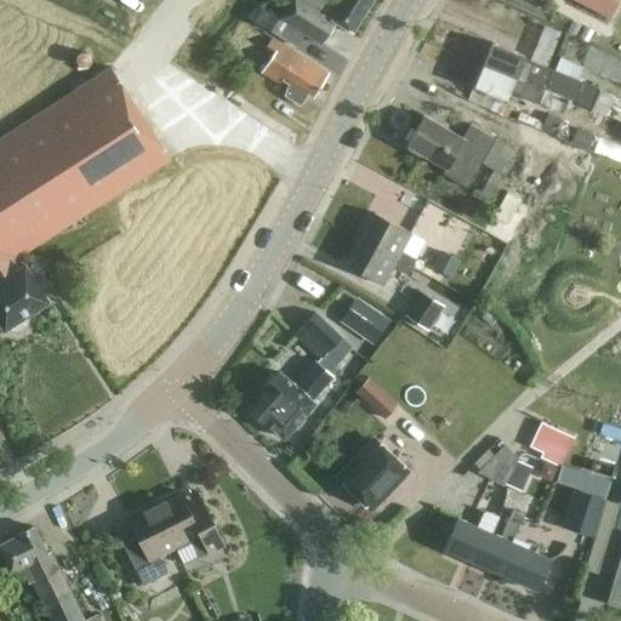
[(353,33),(372,0),(328,0),(322,11),(302,0),(292,0),(288,7),(275,0),(269,11),(257,4),(248,18),(262,27),(263,24),(297,46),(306,34),(322,44),(336,22),(353,33)]
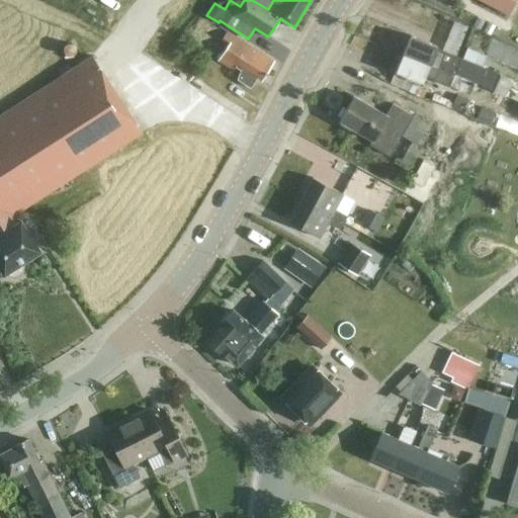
[(273,0),(252,0),(268,9),(273,0)]
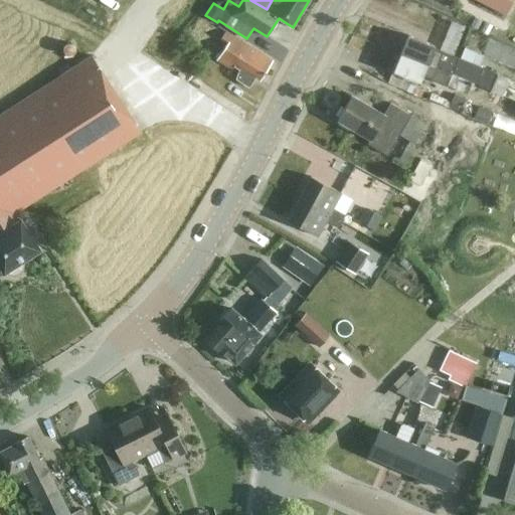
[(514,0),(476,0),(507,15),(514,0)]
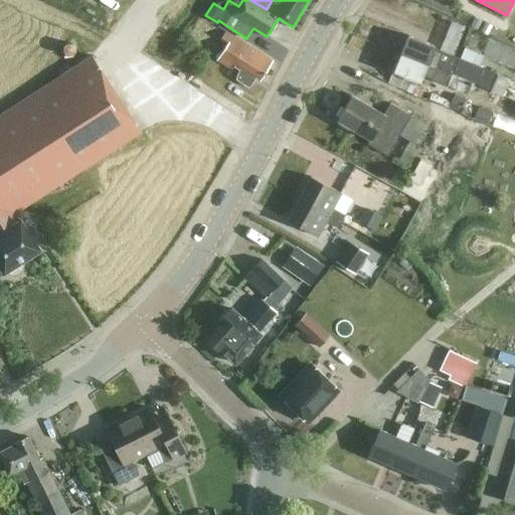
[(226,31),(220,39),(227,44),(217,60),(232,69),(234,66),(239,69),(236,79),(249,88),(255,77),(261,81),(274,61),(226,31)]
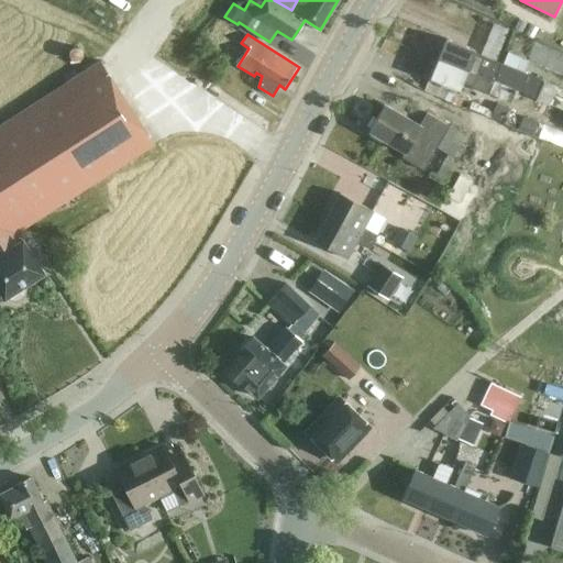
[(521,91),(529,74),(474,52),(475,50),(446,39),(439,57),(494,81),(495,80),(521,91)]
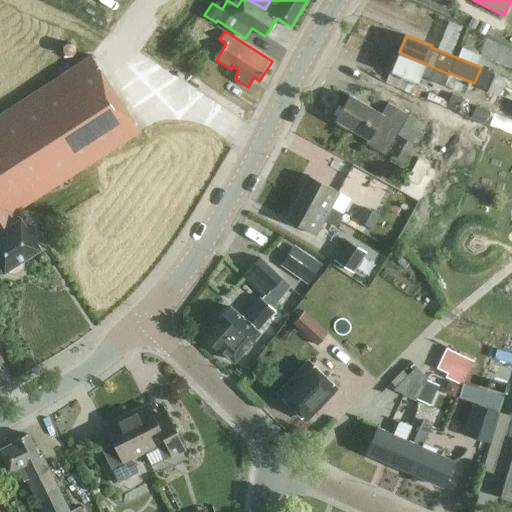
[(445,84),(449,74),(399,52),(391,71),(417,82),(420,74),(445,84)]
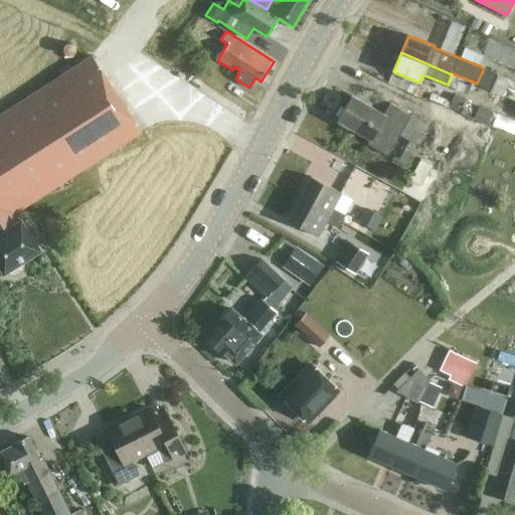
[(141,132),(93,55),(0,115),(0,266),(2,269),(4,273),(5,272),(6,273),(15,276),(22,271),(23,262),(23,261),(39,249),(20,219),(17,221),(12,215),(141,132)]
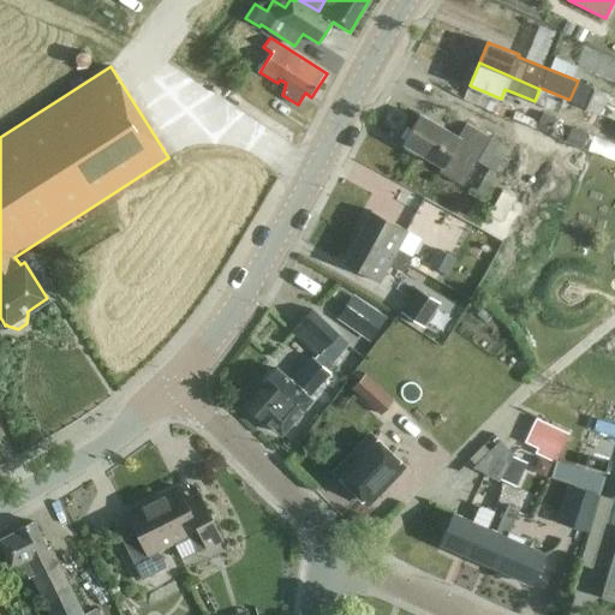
[(609,94),(578,82),(571,100),(614,118),(614,99),(608,96),(609,94)]
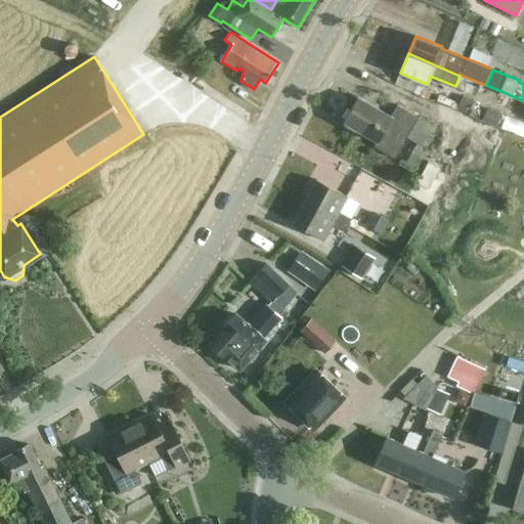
[(459,93),(452,107),(468,114),(474,100),(459,93)]
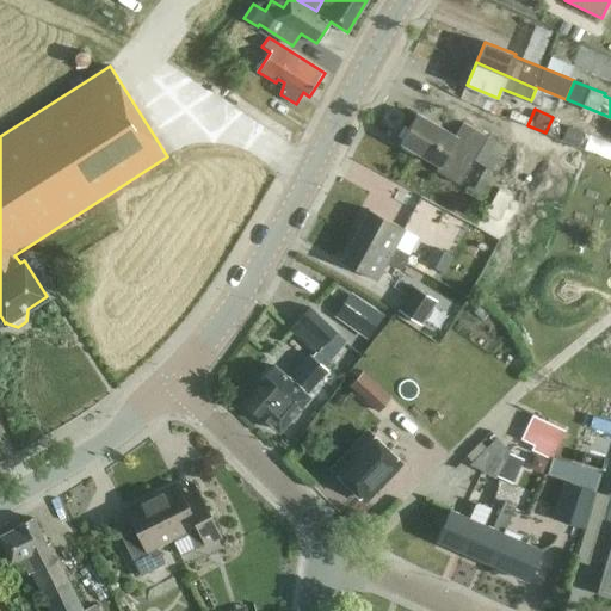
[(463,122),(455,135),(418,113),(400,142),(439,165),(436,170),(460,184),(474,159),(491,170),(504,146),(463,122)]
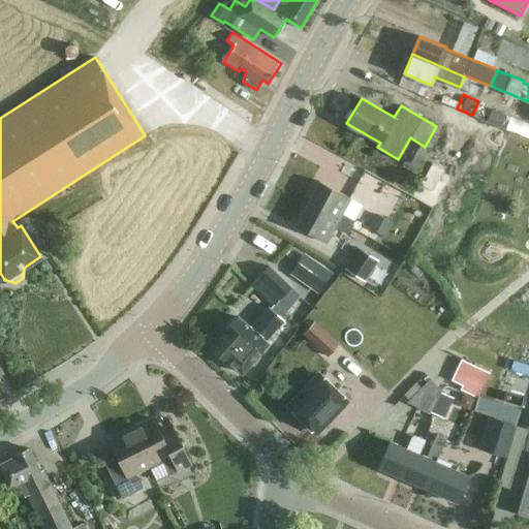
[(402,165),(421,176),(432,155),(419,148),(411,163),(405,160),(402,165)]
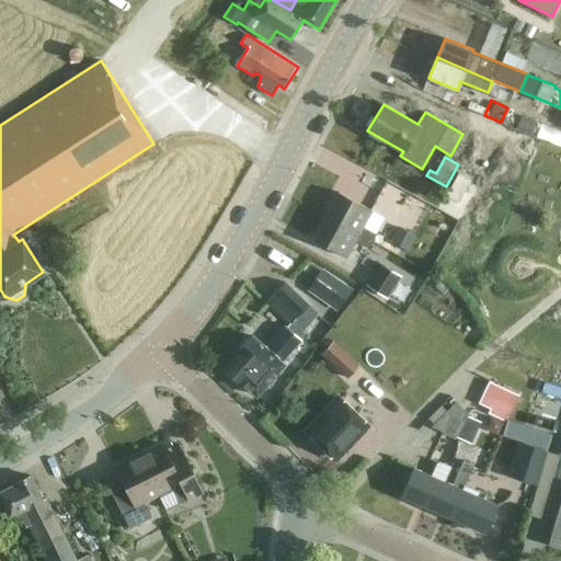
[(373,241),(377,233),(363,226),(371,209),(340,192),(327,216),(373,241)]
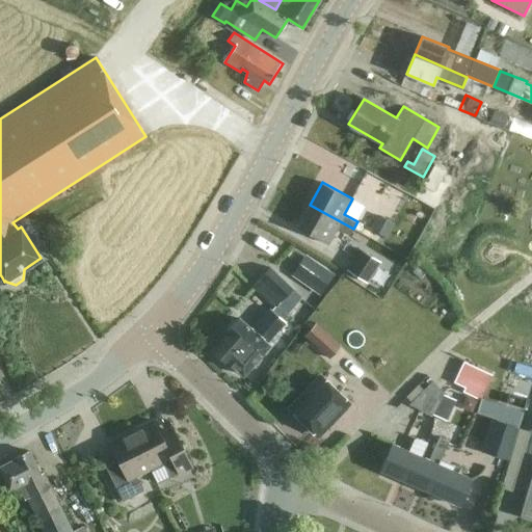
[(349,236),(353,229),(310,205),(297,228),(328,244),(337,229),(349,236)]
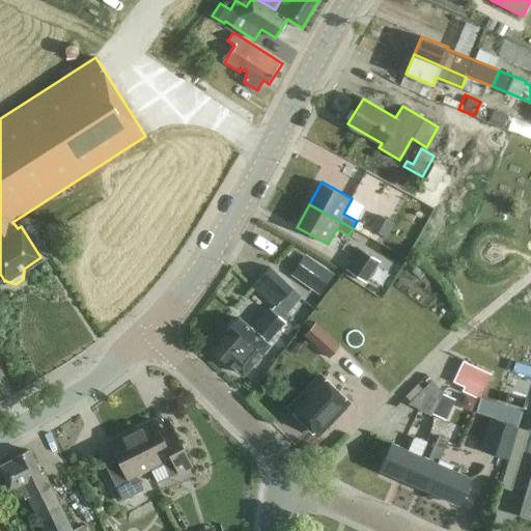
[(381,216),(373,230),(387,238),(394,223),(381,216)]
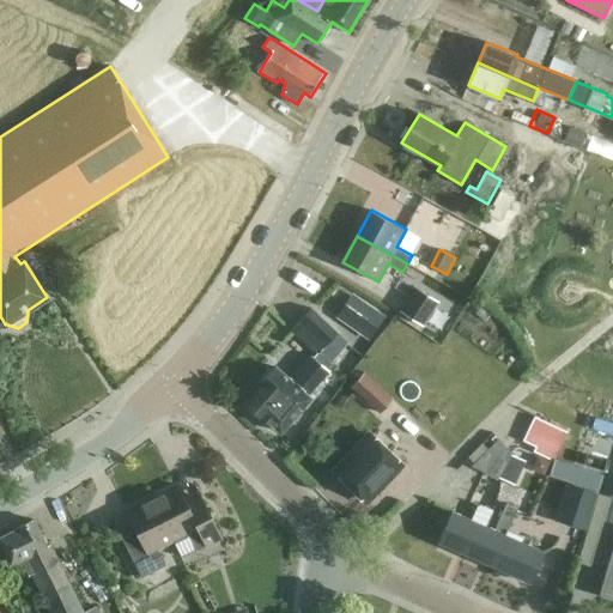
[(439,302),(416,285),(399,309),(424,326),(439,302)]
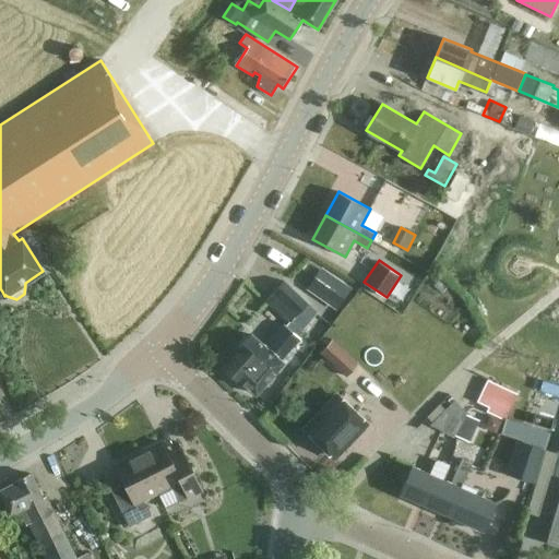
[(307,290),(337,311),(353,288),(322,268),(307,290)]
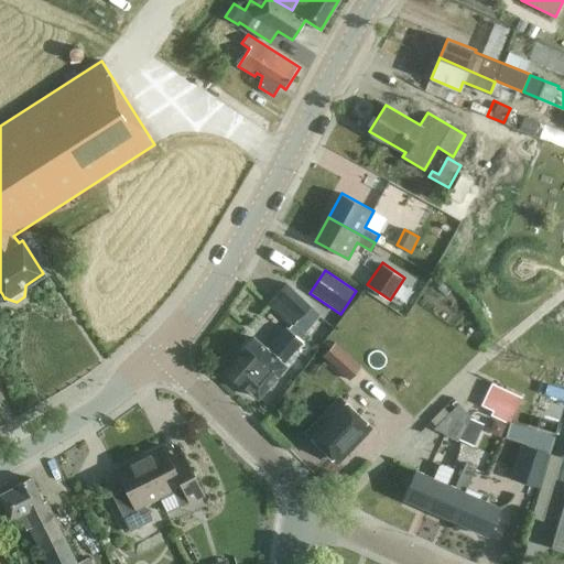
[(281,362),(300,342),(322,314),(285,283),(267,305),(291,326),(269,350),(255,338),(252,339),(247,339),(241,347),(241,353),(240,354),(240,355),(227,370),(242,384),(242,383),(258,398),(286,366),(281,362)]
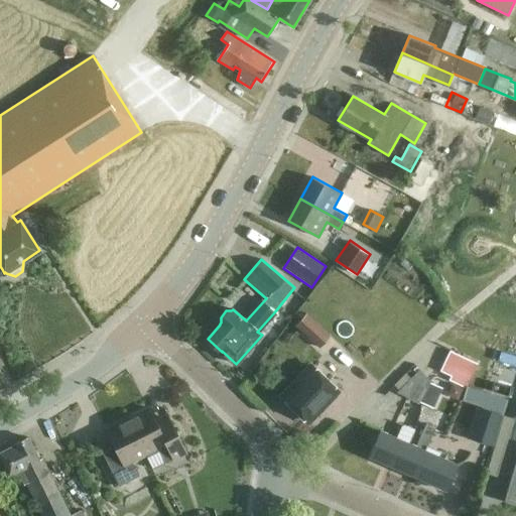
[(331,336),(306,313),(295,326),(318,348),(331,336)]
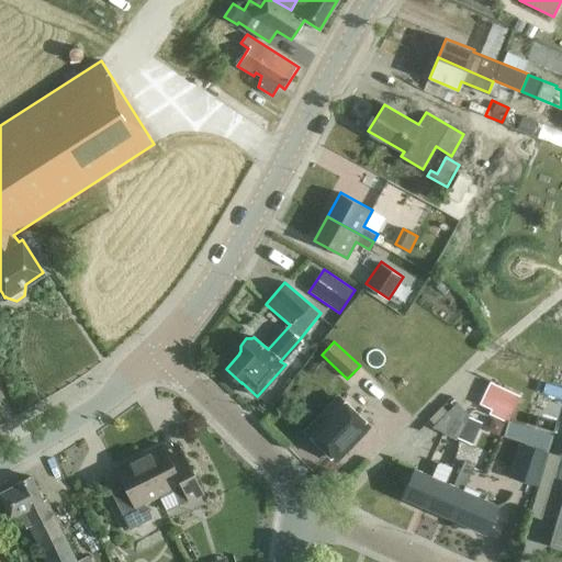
[(492,415),(508,422),(519,396),(490,382),(483,395),(497,402),(492,415)]
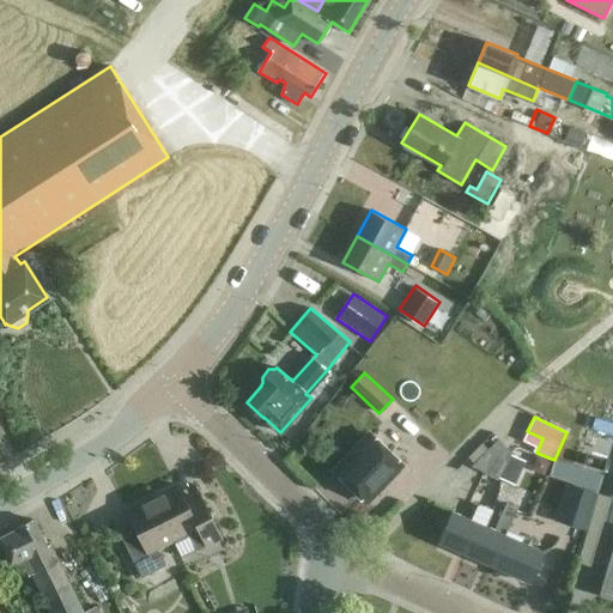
[(346,463),(374,491),(395,469),(399,472),(413,457),(382,426),(346,463)]
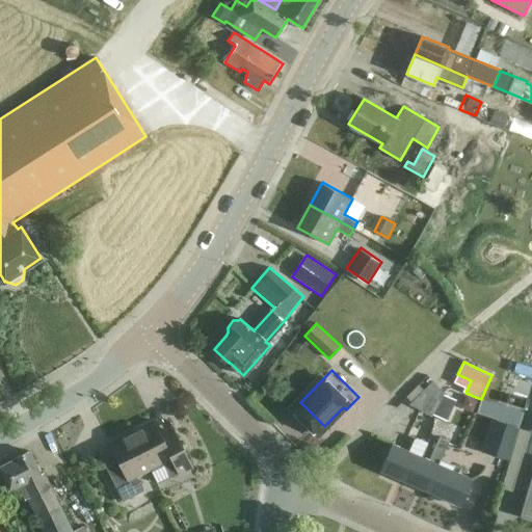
[(445,392),(433,380),(409,404),(432,416),(445,392)]
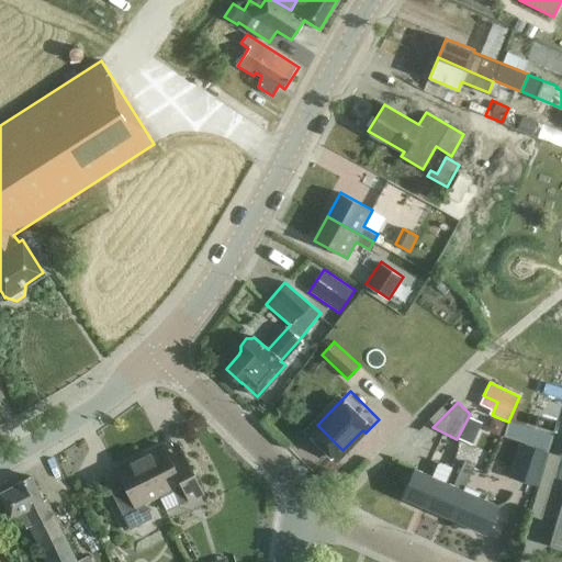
[(486,428),(499,435),(505,422),(492,416),(486,428)]
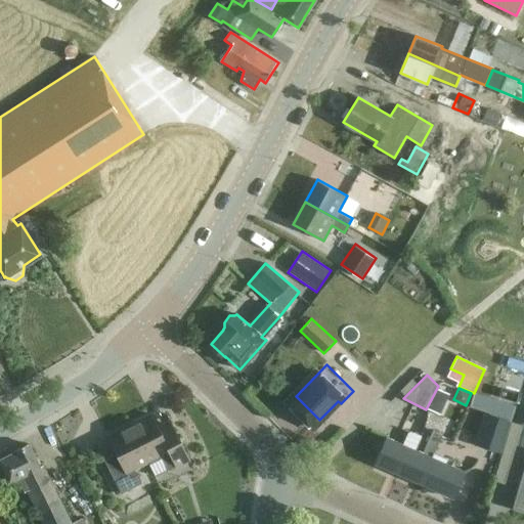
[(162,456),(164,462),(168,470),(189,460),(172,426),(160,432),(151,413),(129,425),(148,463),(162,456)]
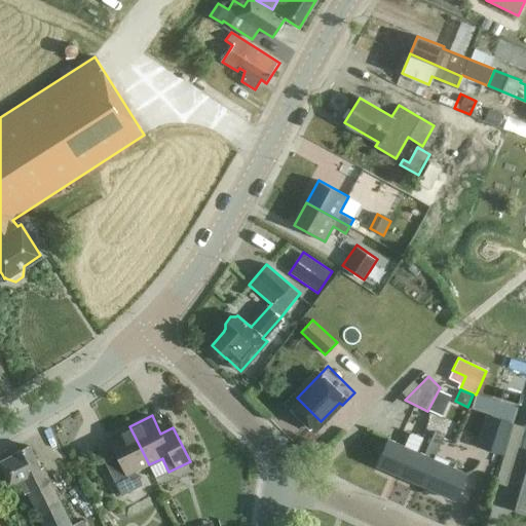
[(502,454),(512,422),(490,415),(480,447),(502,454)]
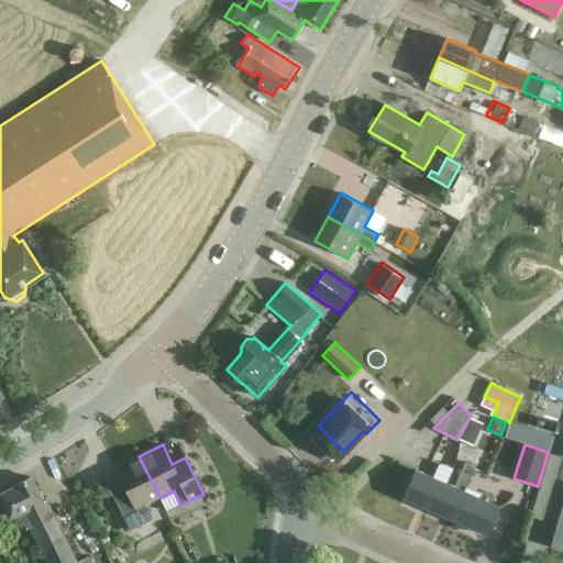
[(145,505),(159,497),(139,456),(116,468),(125,487),(112,494),(130,530),(153,519),(145,505)]
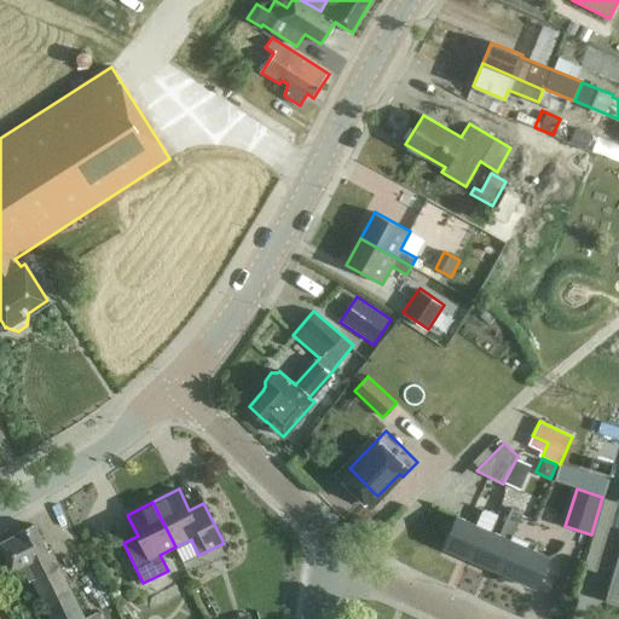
[(520,518),(522,513),(512,508),(499,534),(490,531),(490,532),(484,530),(470,559),(496,570),(519,518),(520,518)]
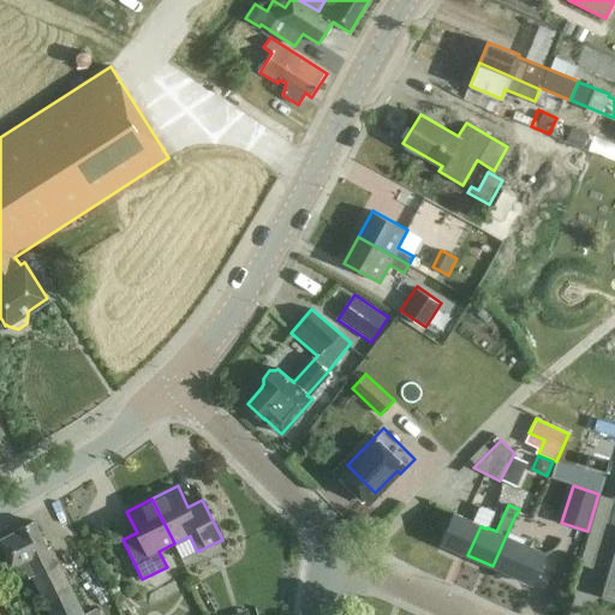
[(487,527),(494,513),(483,508),(476,523),(453,512),(440,543),(467,555),(481,526),(487,529),(487,527)]
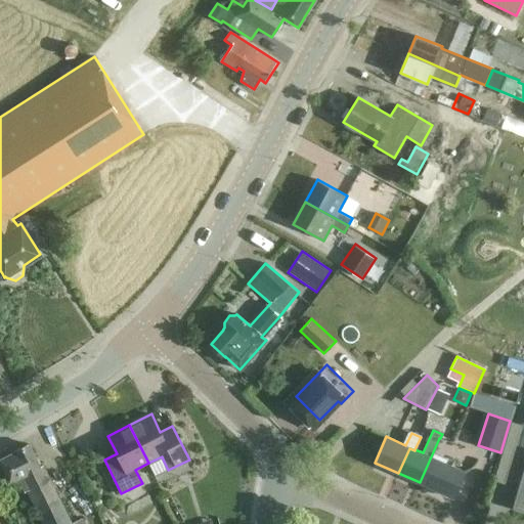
[(434,452),(440,438),(439,438),(420,482),(454,497),(466,471),(452,466),(454,461),(434,452)]
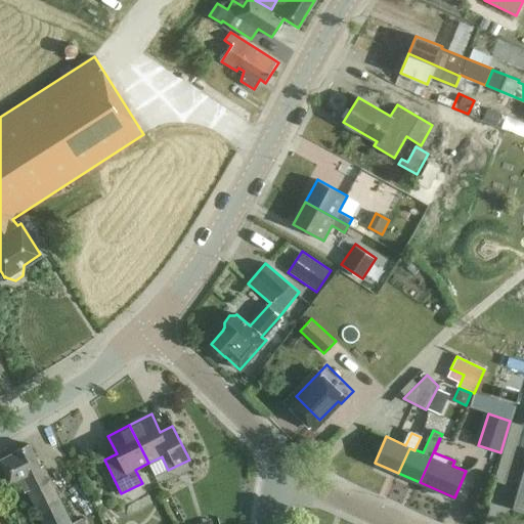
[(41,467),(29,444),(14,451),(15,452),(0,459),(0,462),(10,482),(18,478),(25,491),(28,490),(44,523),(85,523),(82,518),(72,523),(43,466),(41,467)]
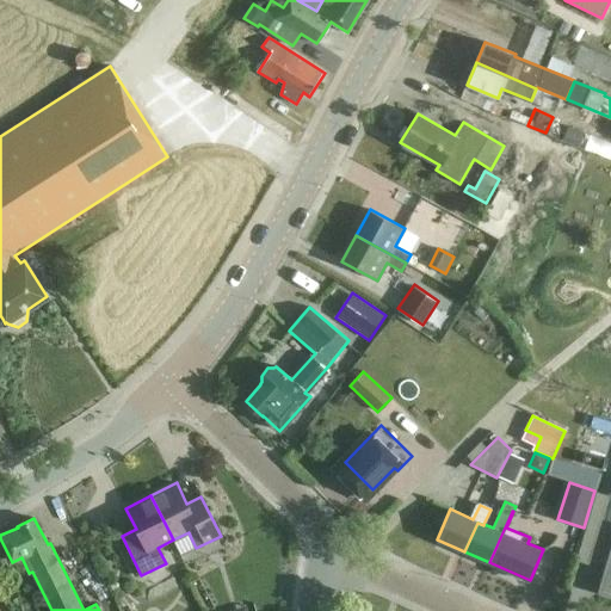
[(610,543),(597,593),(610,597),(610,543)]
